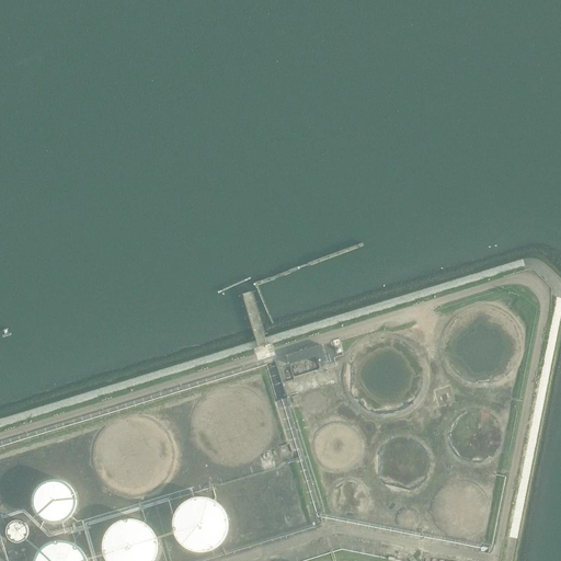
[(286,356),(289,366),(317,357),(319,365),(327,363),(321,345),(286,356)]
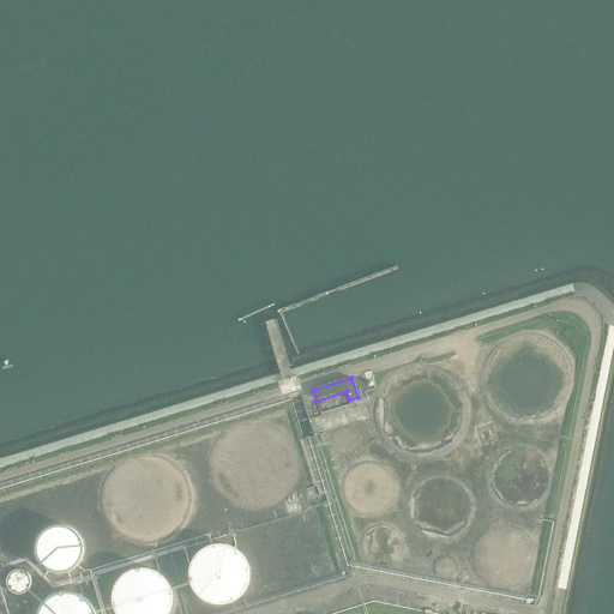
[(84,553),(84,548),(84,545),(83,540),(80,535),(78,531),(74,529),(71,527),(66,525),(61,524),(56,524),(53,525),(48,528),(44,530),(41,534),(38,537),(37,542),(36,546),(36,551),(37,555),(38,560),(41,564),(44,567),(48,570),(53,571),(56,572),(61,573),(66,572),(71,571),(74,569),(78,565),(80,561),(83,558),(84,553)]
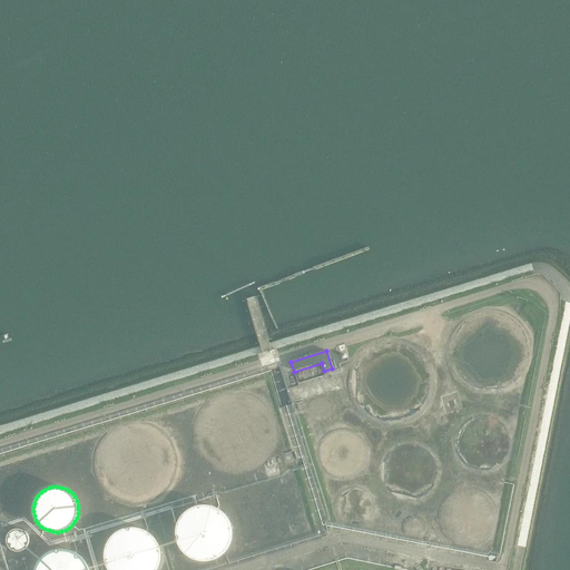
[(173,505),(177,516),(199,505),(194,495),(173,505)]
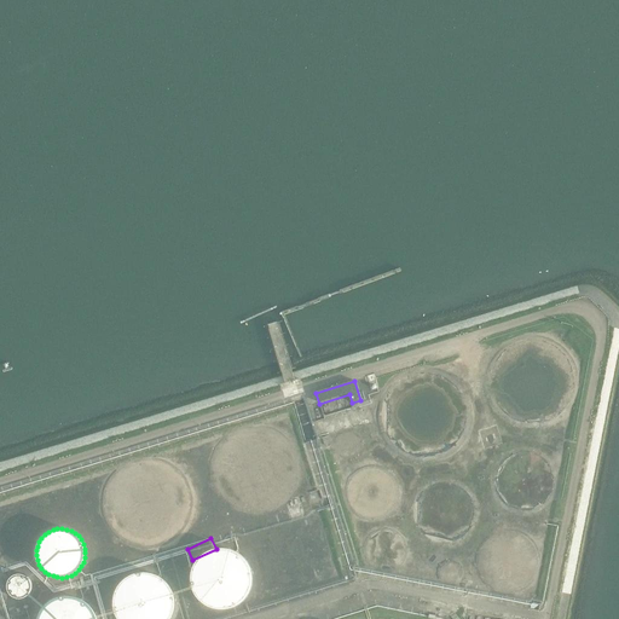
[(252,585),(253,579),(252,573),(250,568),(248,563),(244,559),(239,555),(235,551),(230,550),(224,549),(218,549),(213,551),(207,554),(203,556),(198,561),(196,566),(194,571),(192,577),(192,583),(194,588),(196,594),(198,599),(203,602),(208,606),(213,608),(218,609),(224,609),(230,608),(235,607),(239,603),(244,600),(248,596),(250,590),(252,585)]
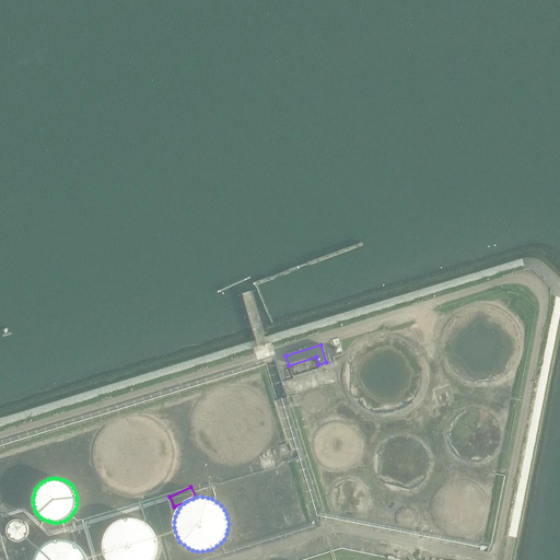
[(31,533),(32,529),(31,526),(30,524),(28,522),(26,520),(24,518),(21,518),(19,518),(15,518),(13,520),(11,522),(10,524),(9,526),(8,529),(9,533),(10,535),(11,537),(13,539),(15,540),(19,540),(21,540),(24,540),(26,539),(28,537),(30,535),(31,533)]
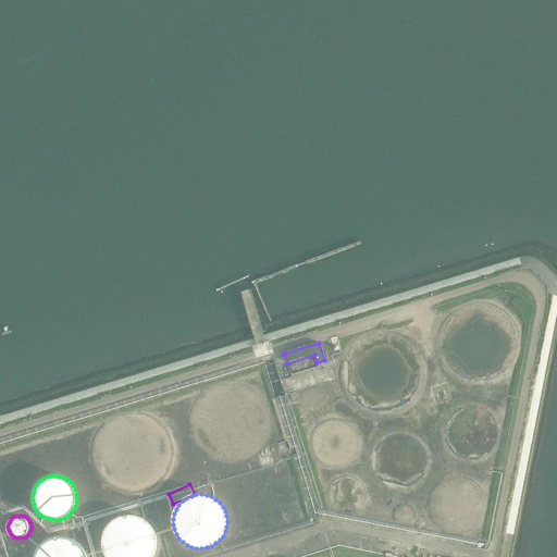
[(158,547),(158,543),(158,537),(157,533),(155,528),(151,524),(147,521),(143,518),(138,516),(133,516),(128,516),(123,516),(119,518),(114,521),(110,524),(107,528),(104,533),(103,537),(103,543),(103,547),(104,553),(107,556),(153,556),(157,553),(158,547)]
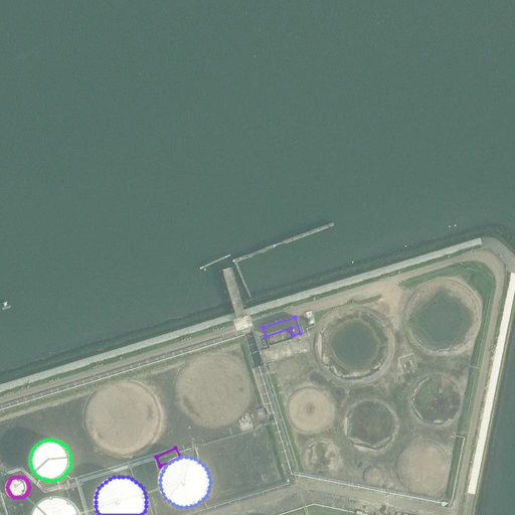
[(79,514),(79,512),(76,508),(73,504),(70,501),(66,498),(61,497),(56,496),(52,496),(47,497),(42,499),(39,502),(35,506),(33,510),(31,514),(30,514),(79,514)]
